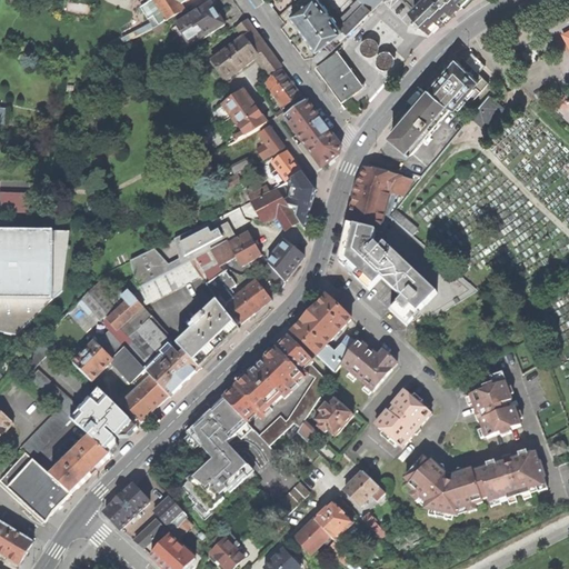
[(167,21),(153,0),(148,3),(155,13),(161,23),(167,21)]
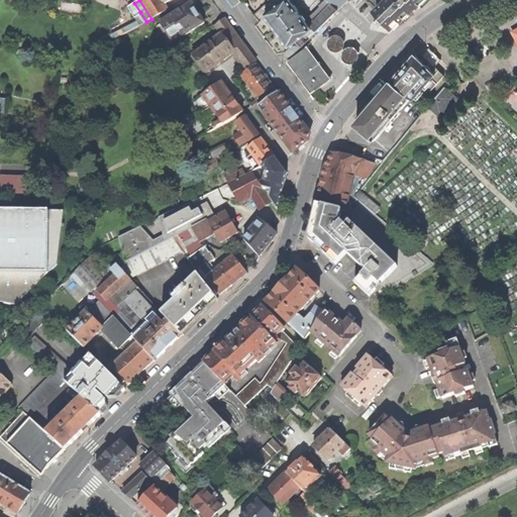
[(163,3),(167,0),(139,0),(151,19),(168,11),(163,3)]
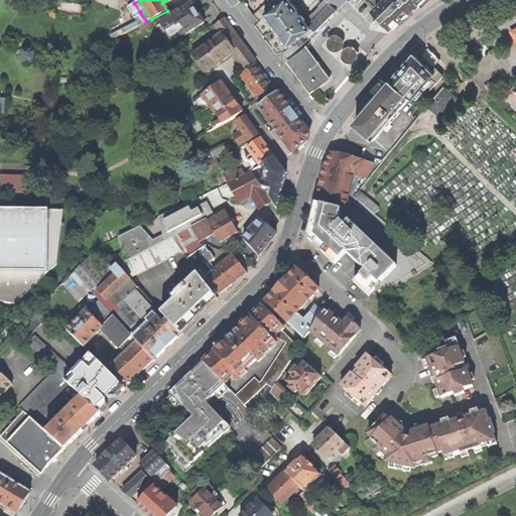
[(278,30),(289,45),(311,29),(289,0),(283,0),(266,13),(278,30)]
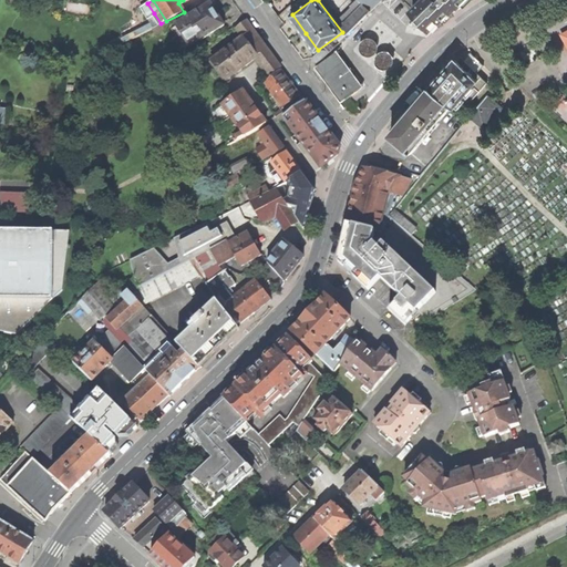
[(342,18),(347,22),(364,4),(363,2),(360,0),(357,0),(352,6),(353,7),(342,18)]
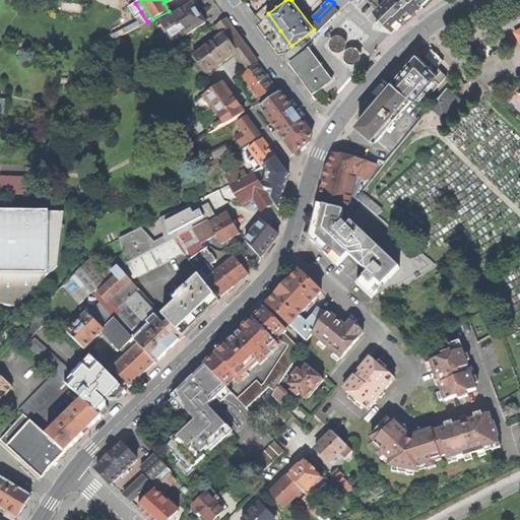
[(348,0),(334,0),(333,2),(334,4),(341,9),(349,0),(348,0)]
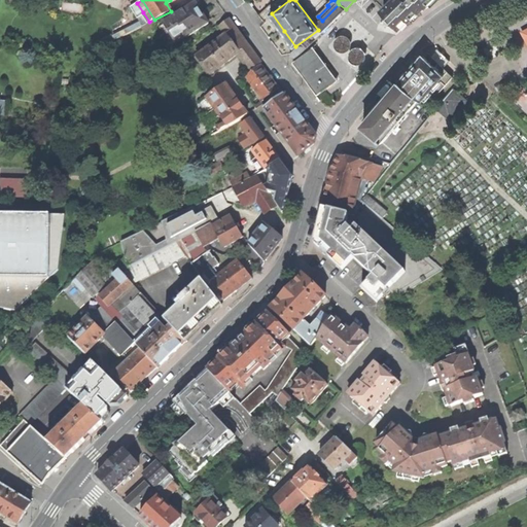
[(395,0),(385,10),(403,29),(422,10),(424,12),(431,4),(435,0),(395,0)]
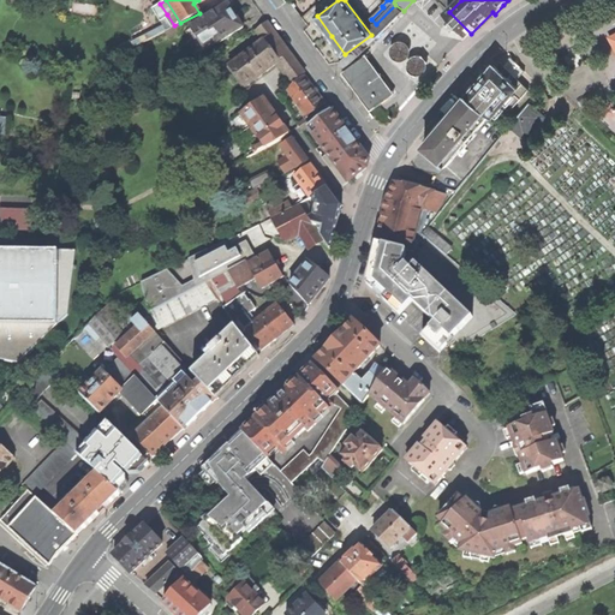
[(76,15),(99,17),(100,5),(77,3),(76,15)]
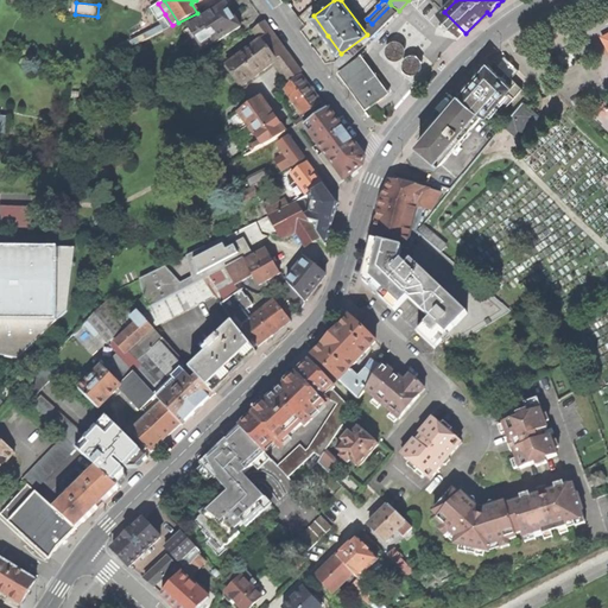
[(159,14),(165,14),(158,4),(154,6),(159,14)]
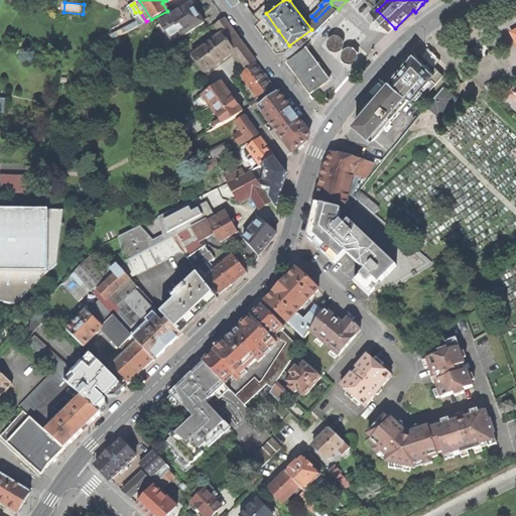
[(182,36),(204,23),(198,12),(191,4),(160,23),(170,38),(180,32),(182,36)]
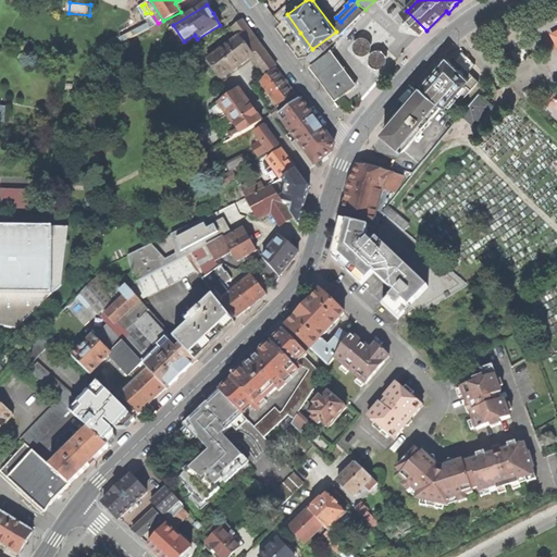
[(339,29),(343,33),(366,10),(358,4),(341,22),(338,25),(342,28),(339,29)]
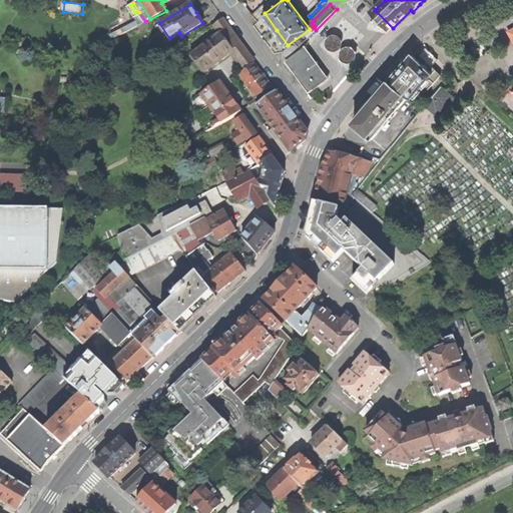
[(243,69),(254,61),(223,18),(213,26),(219,34),(220,33),(233,51),(231,52),(243,69)]
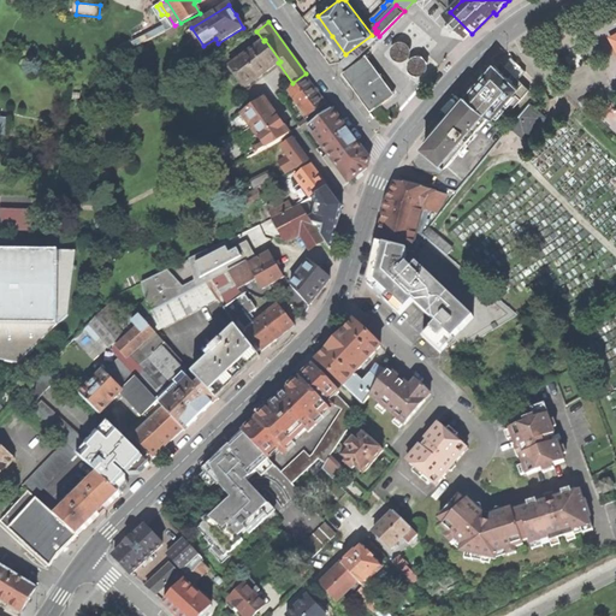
[(202,52),(206,49),(203,46),(191,28),(187,31),(194,43),(195,42),(202,52)]
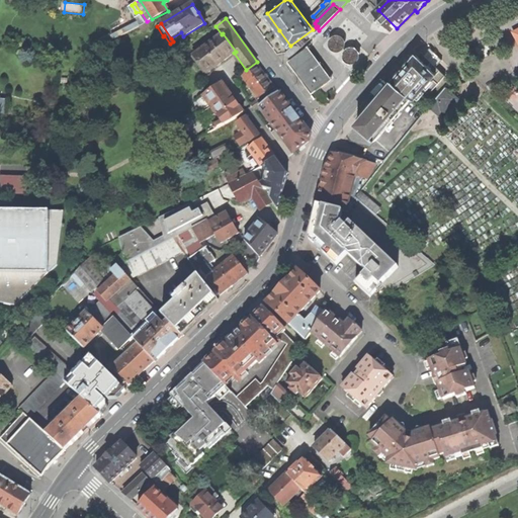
[(173,42),(183,36),(181,32),(171,38),(173,41),(173,42)]
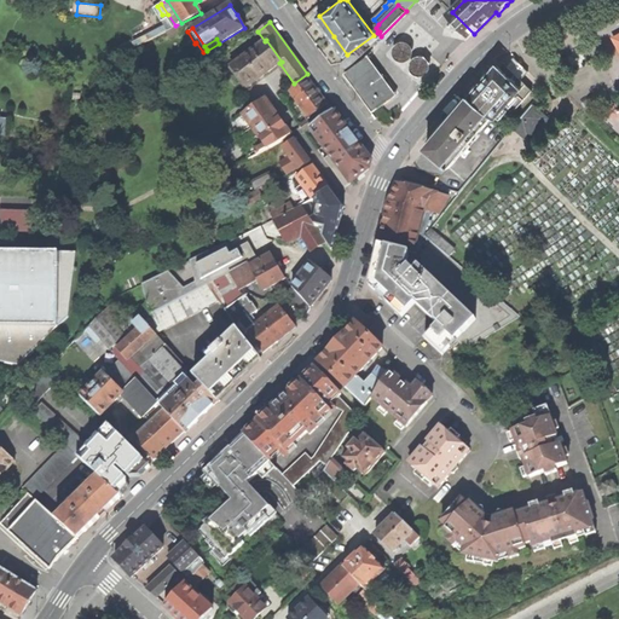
[(408,58),(410,57),(412,53),(414,48),(412,45),(410,41),(406,39),(403,39),(398,40),(395,41),(393,45),(392,48),(393,53),(395,56),(399,58),(403,59),(408,58)]
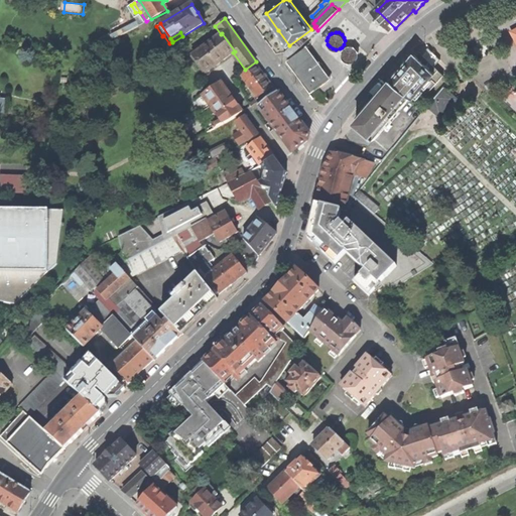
[(233,52),(235,51),(222,33),(221,34),(202,48),(194,54),(191,55),(206,73),(221,61),(233,52)]
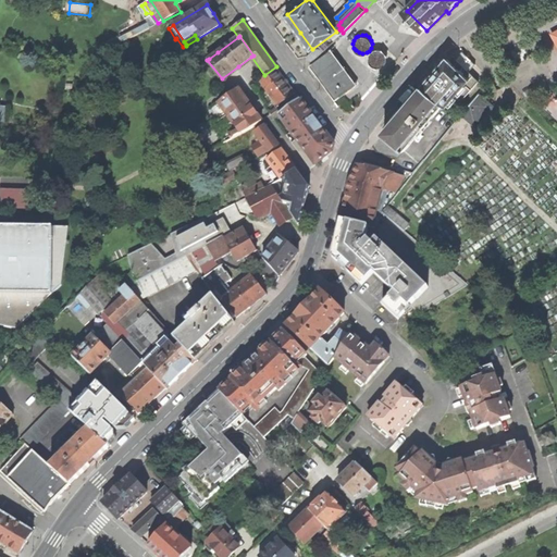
[(308,57),(313,62),(325,51),(320,45),(308,57)]
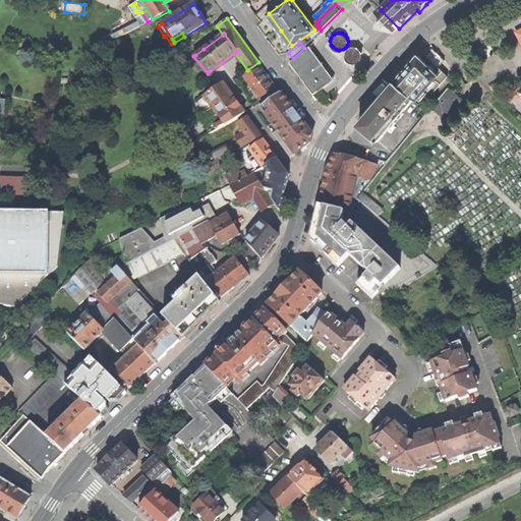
[(191,49),(195,55),(204,49),(199,43),(191,49)]
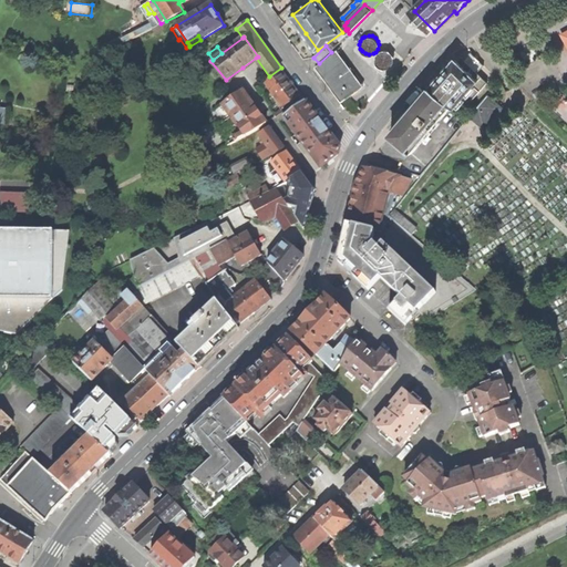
[(316,66),(342,102),(353,93),(363,85),(359,80),(343,58),(338,50),(316,66)]
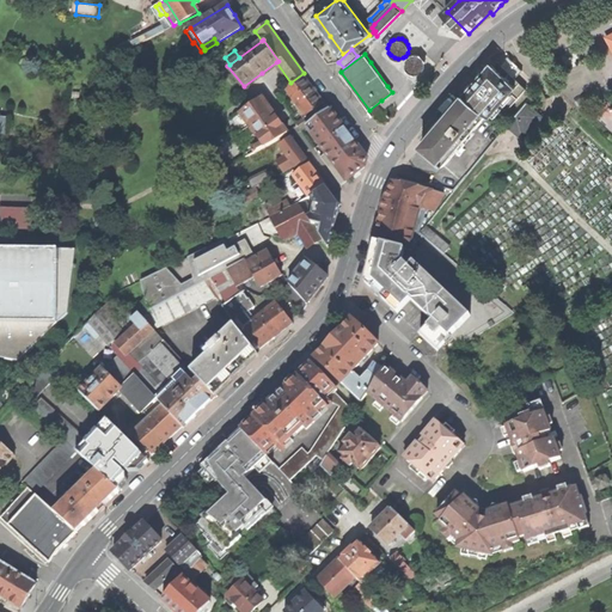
[(421,73),(423,71),(426,68),(426,63),(426,60),(423,56),(420,54),(415,54),(411,54),(408,56),(405,60),(405,63),(405,68),(408,71),(411,73),(416,74),(421,73)]
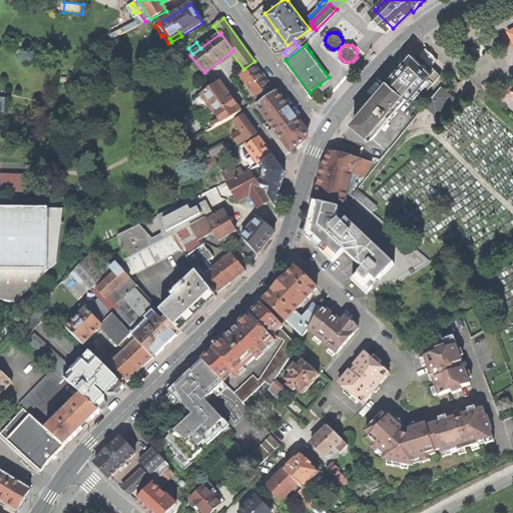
[(426,48),(420,55),(431,66),(438,60),(426,48)]
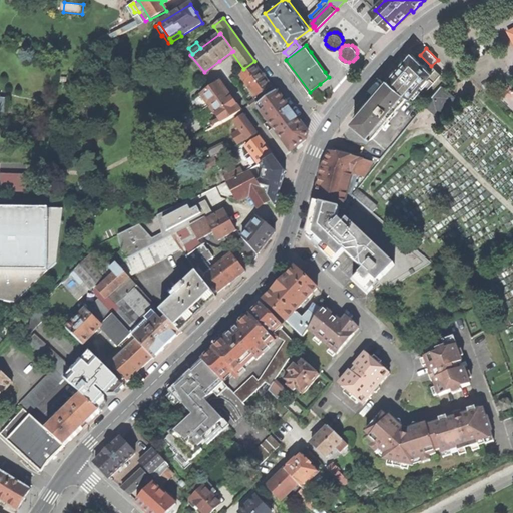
[(390,80),(408,97),(411,99),(416,93),(421,93),(425,92),(429,88),(440,75),(431,66),(420,55),(418,52),(414,56),(406,64),(408,66),(405,67),(404,66),(402,67),(400,68),(399,70),(400,72),(402,74),(410,82),(402,90),(390,79),(390,80)]
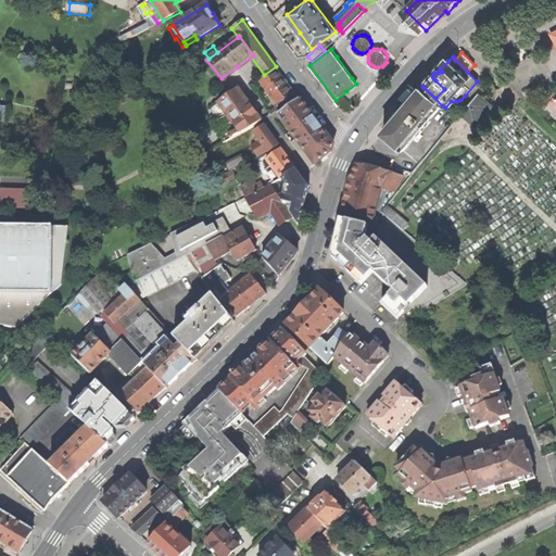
[(439,67),(433,74),(436,73),(438,72),(439,73),(442,72),(440,70),(449,61),(446,59),(439,67)]
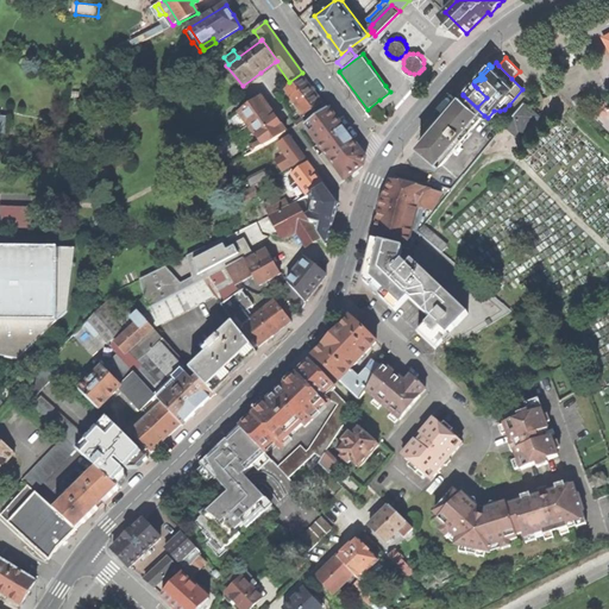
[(313,90),(302,75),(284,89),(305,117),(322,104),(313,90)]
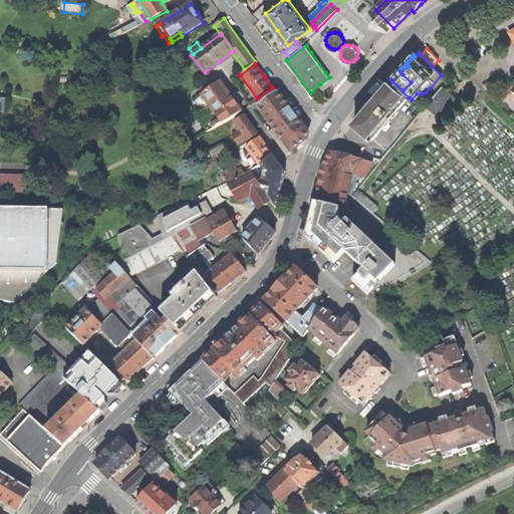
[(401,68),(391,79),(403,90),(411,82),(403,74),(401,72),(400,70),(401,68)]
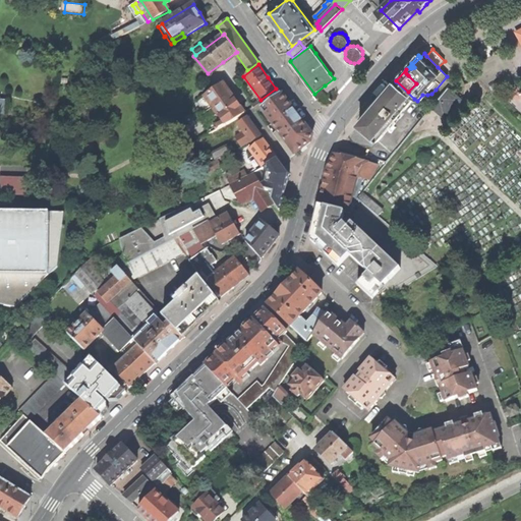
[(358,125),(378,141),(414,99),(396,81),(377,104),(358,125)]
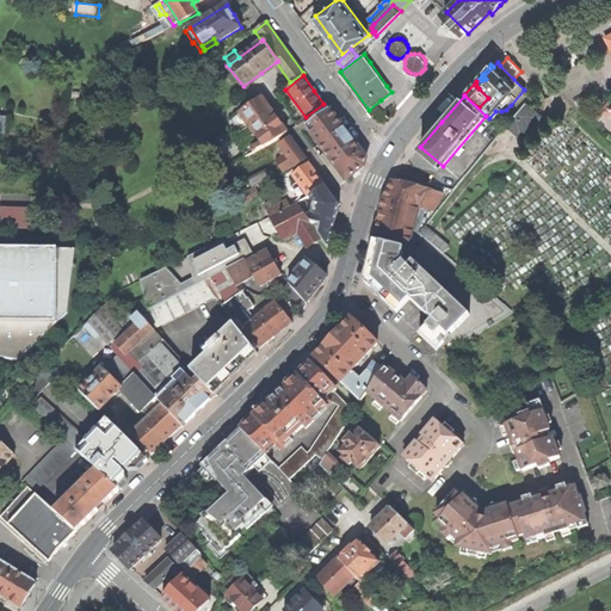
[(277,141),(288,134),(275,116),(261,98),(240,113),(248,127),(251,130),(238,142),(248,156),(250,155),(266,147),(277,141)]
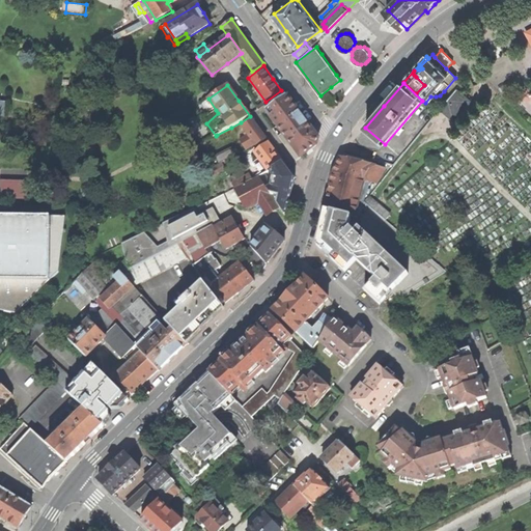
[(285,95),(281,90),(266,102),(263,103),(268,109),(285,95)]
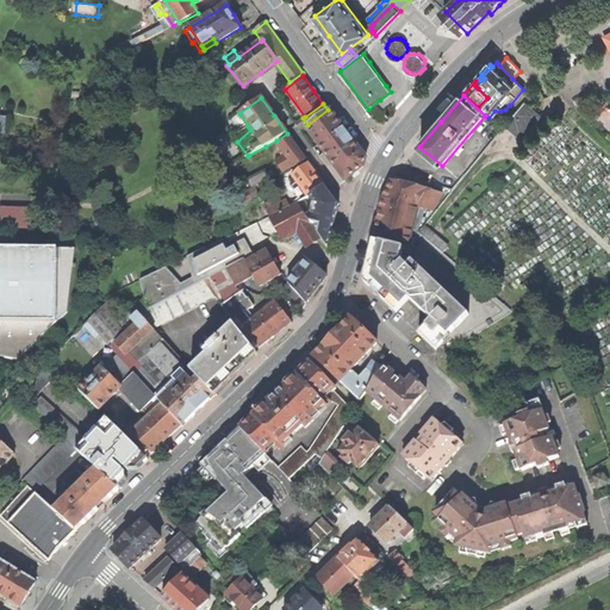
[(505,125),(521,137),(528,128),(526,126),(535,116),(522,105),(505,125)]
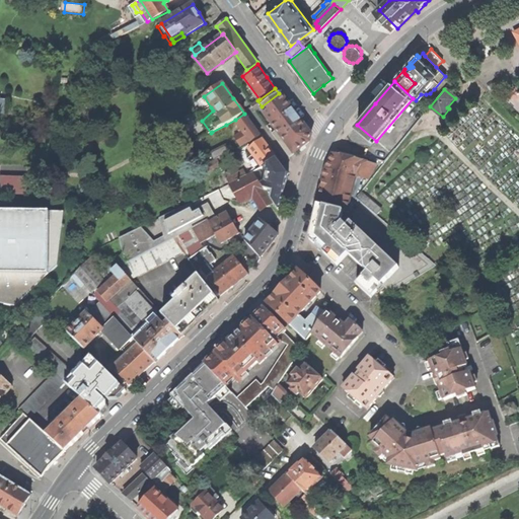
[(277,131),(294,153),(302,146),(309,142),(310,135),(280,92),(279,93),(262,106),(260,107),(277,131)]
